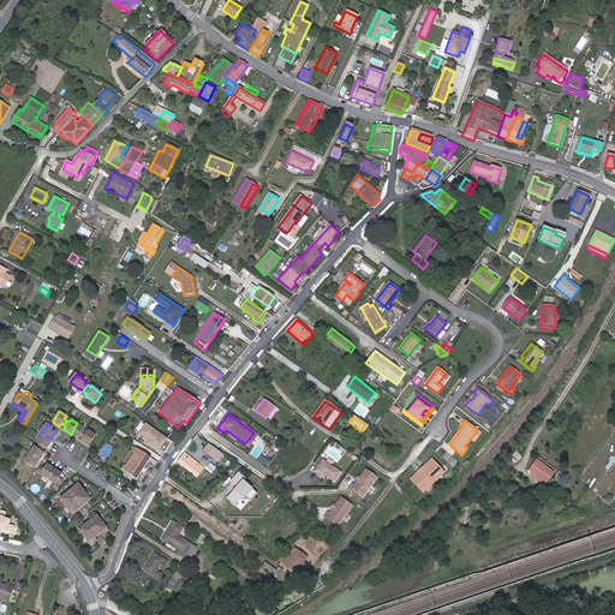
[(85,433),(83,431),(84,429),(77,423),(71,434),(78,439),(79,436),(82,437),(85,433)]
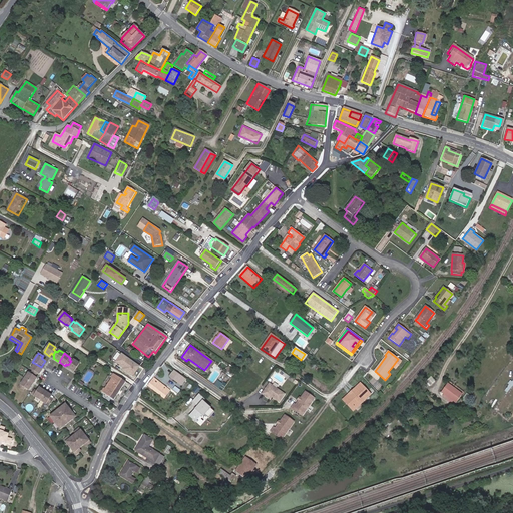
[(131,376),(139,366),(122,353),(116,361),(125,368),(123,370),(131,376)]
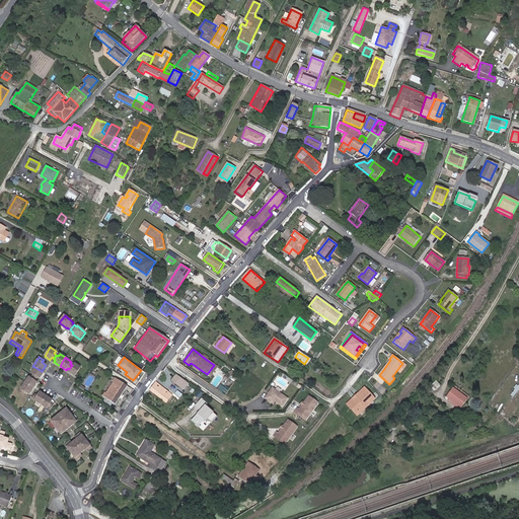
[(406,366),(402,363),(396,371),(400,374),(406,366)]
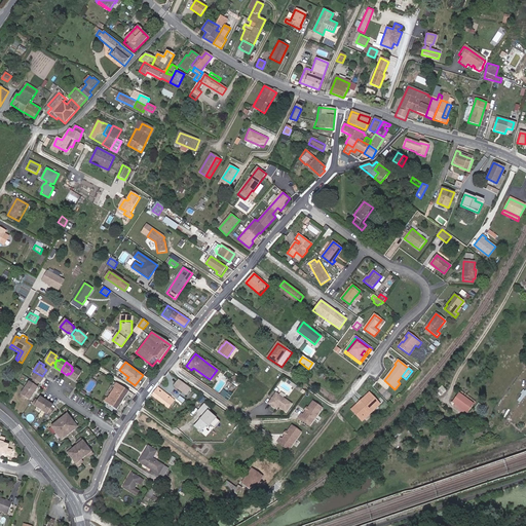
[(76,381),(82,373),(76,369),(74,371),(73,370),(70,374),(72,375),(70,377),(76,381)]
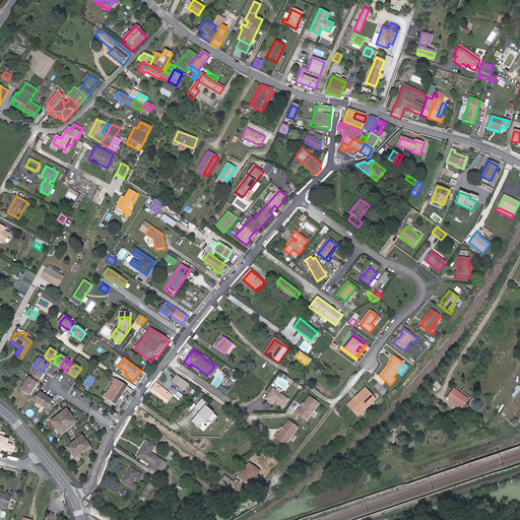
[(218,368),(214,366),(207,375),(211,378),(218,368)]
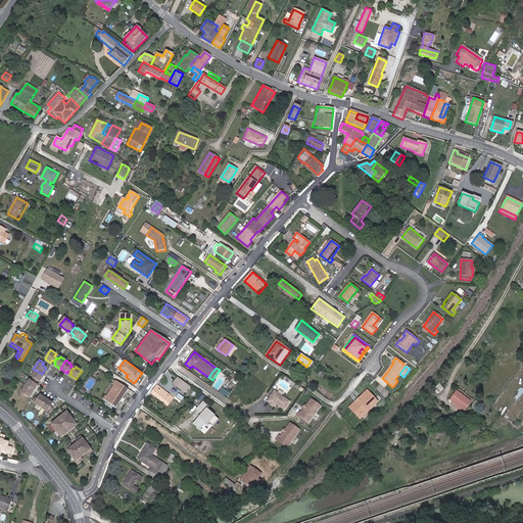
[(40,382),(44,376),(42,374),(35,370),(32,376),(34,377),(32,379),(37,382),(38,380),(40,382)]
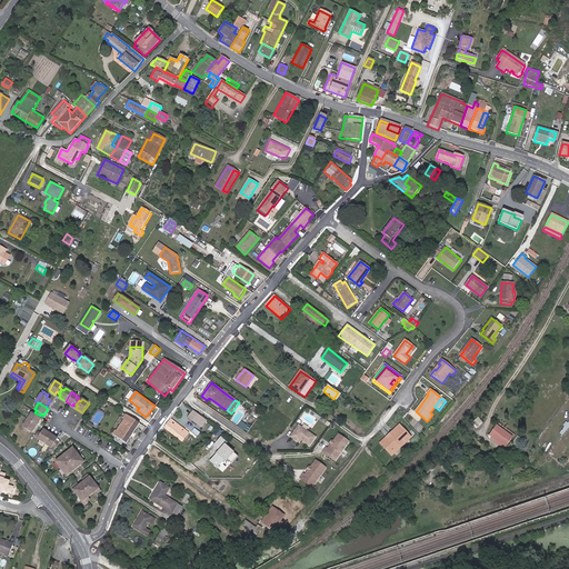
[(189,408),(183,415),(197,425),(202,418),(189,408)]
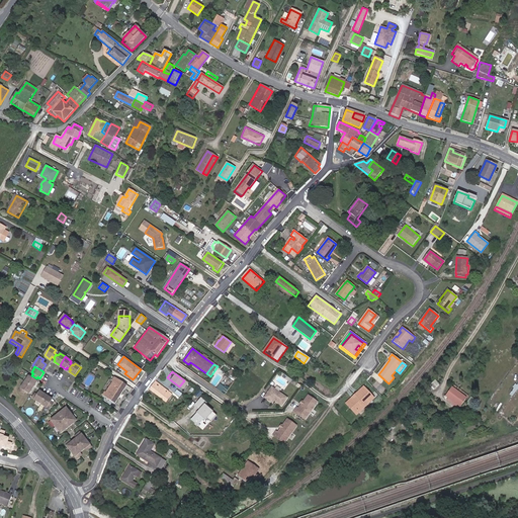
[(32,387),(36,381),(34,380),(36,378),(31,375),(30,377),(28,376),(24,381),(32,387)]
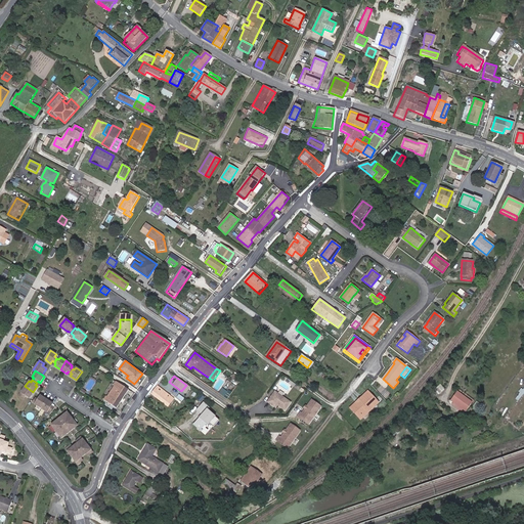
[(128,389),(115,381),(113,384),(114,385),(106,396),(105,395),(102,399),(116,407),(120,400),(119,400),(120,399),(121,399),(128,389)]
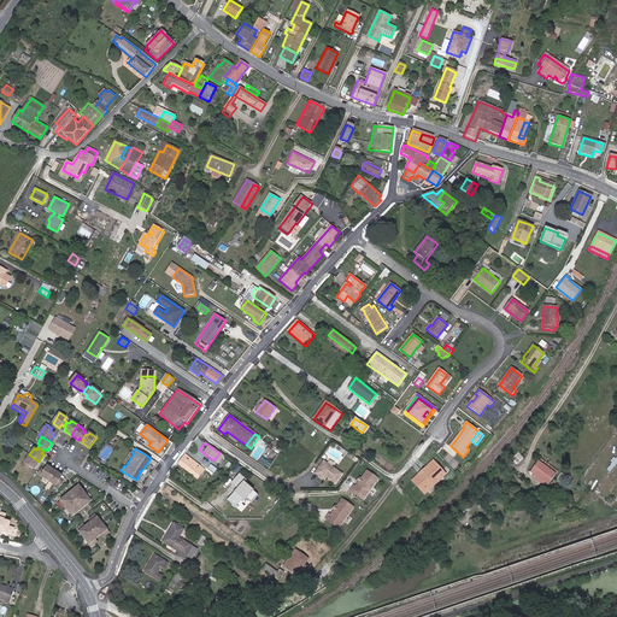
[(219,453),(213,460),(218,464),(224,457),(219,453)]
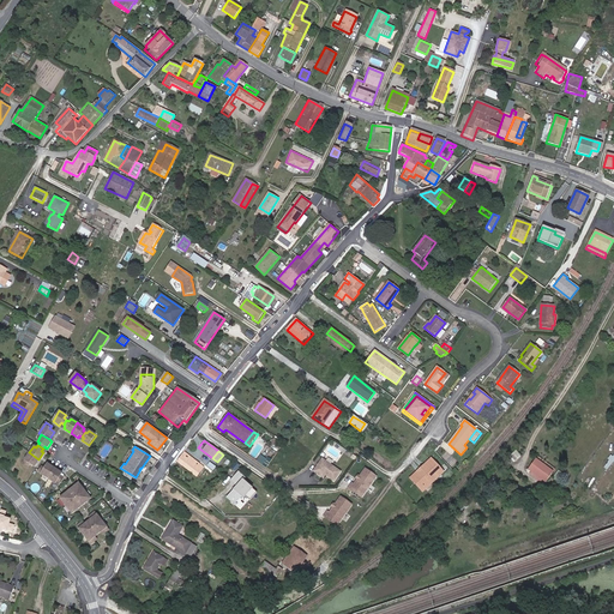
[(34,467),(38,459),(29,452),(22,463),(28,467),(29,464),(34,467)]
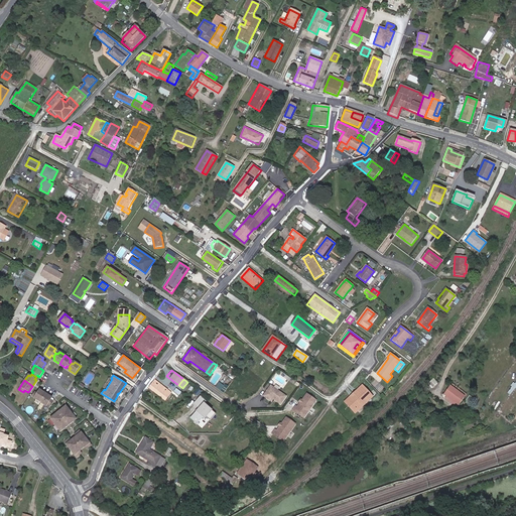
[(171,393),(155,381),(149,389),(165,401),(171,393)]
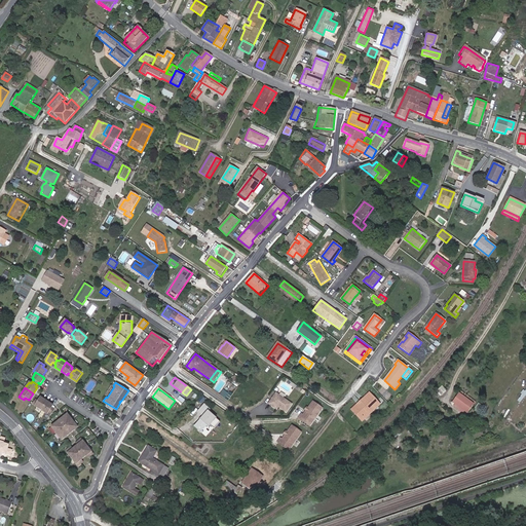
[(362,404),(371,414),(381,405),(369,392),(364,398),(366,401),(362,404)]
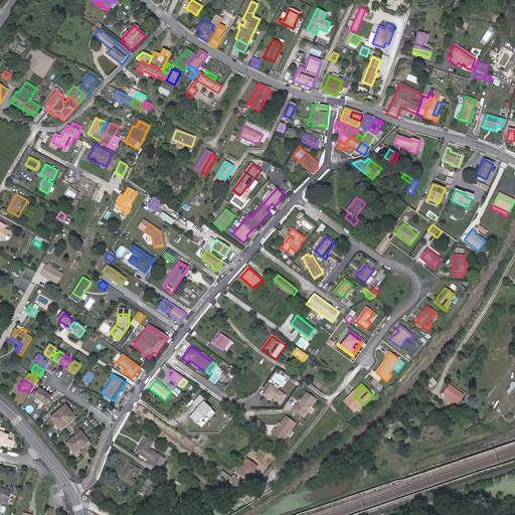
[(286,395),(271,385),(263,395),(271,400),(273,398),(281,403),(286,395)]
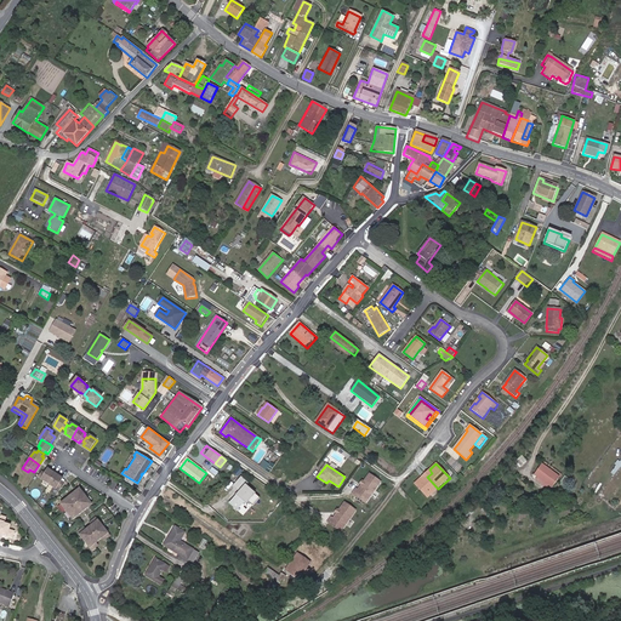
[(542,466),(535,476),(551,488),(558,478),(542,466)]
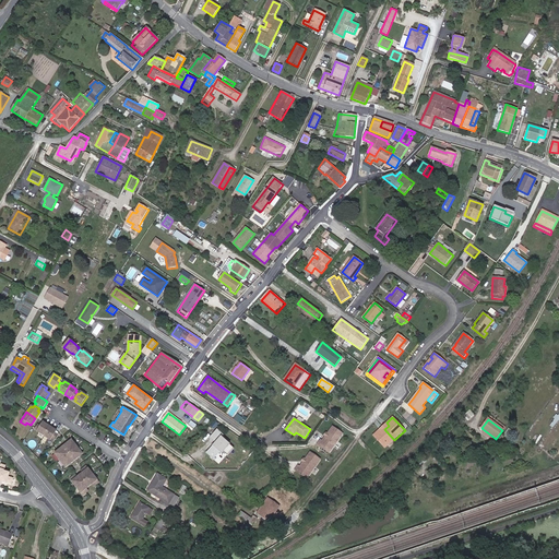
[(43,438),(49,429),(42,424),(38,428),(36,427),(35,428),(33,431),(43,438)]
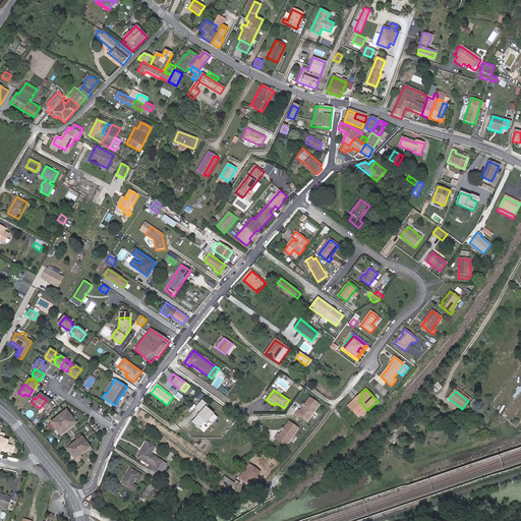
[(301,411),(299,415),(309,422),(322,405),(312,399),(307,405),(306,408),(303,412),(301,411)]
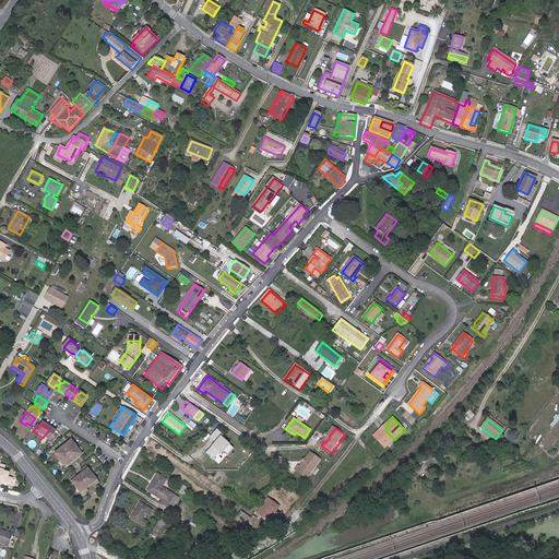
[(52,441),(56,437),(54,436),(55,433),(49,429),(43,438),(49,442),(50,440),(52,441)]
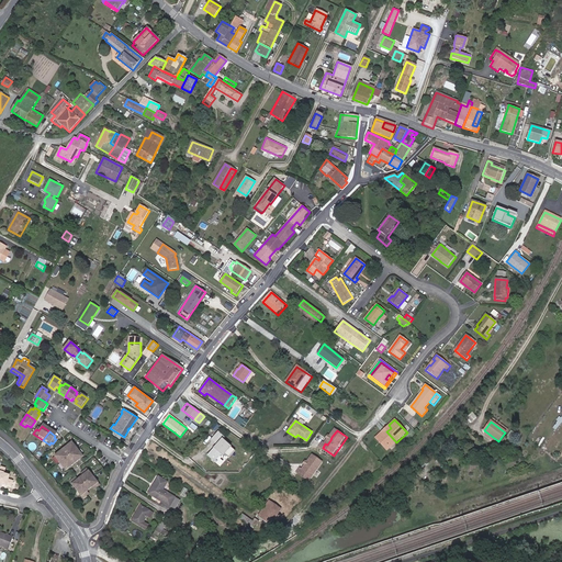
[(214,462),(221,454),(225,454),(228,458),(235,450),(223,439),(224,437),(218,431),(211,440),(216,446),(208,456),(214,462)]
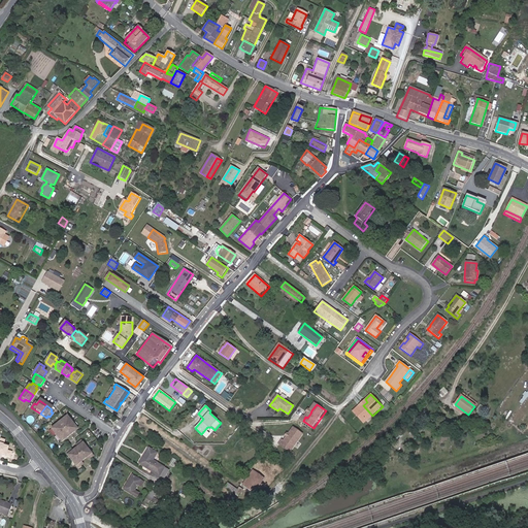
[(363,424),(372,416),(363,405),(360,408),(357,406),(352,411),(363,424)]
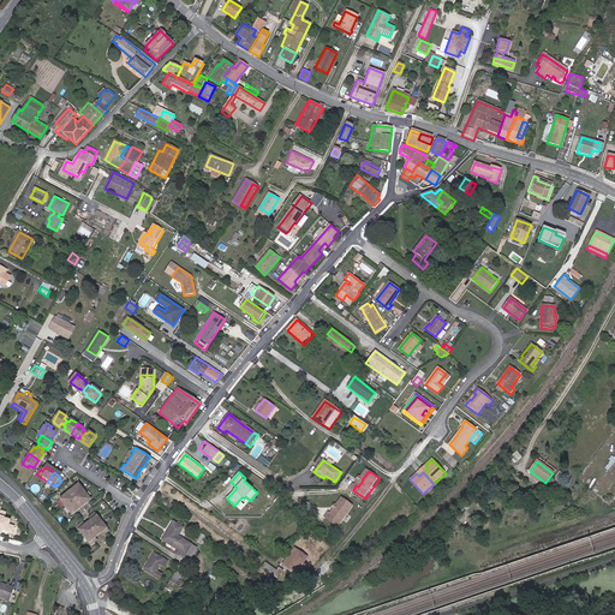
[(89,503),(77,487),(58,501),(70,518),(89,503)]
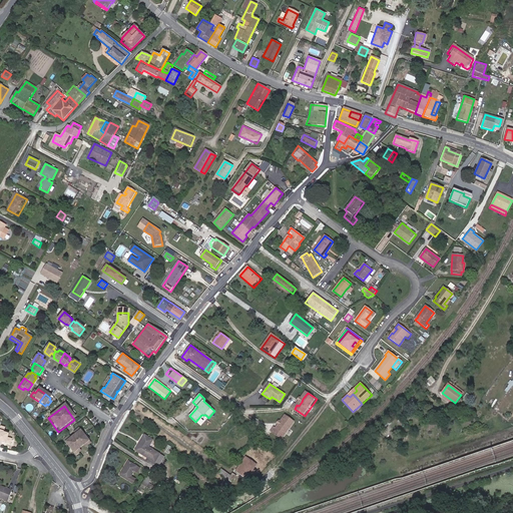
[(275,428),(272,432),(283,439),(295,422),(286,416),(281,422),(280,424),(276,429),(275,428)]
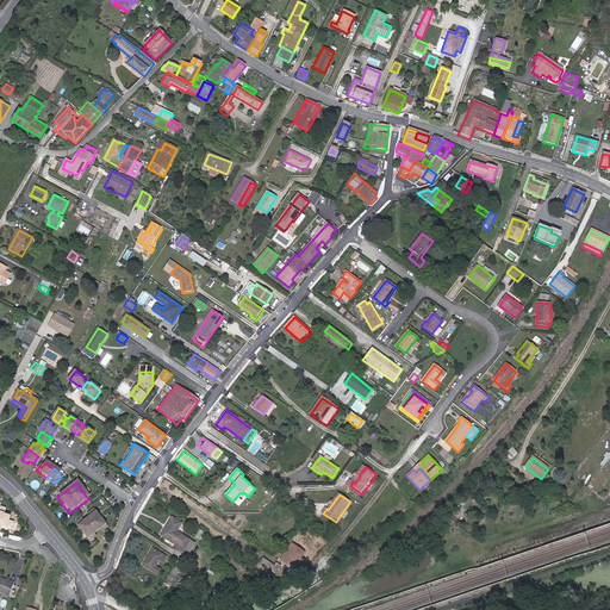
[(105,530),(92,512),(87,516),(89,518),(80,526),(78,523),(75,524),(88,542),(91,541),(89,539),(99,530),(101,534),(105,530)]
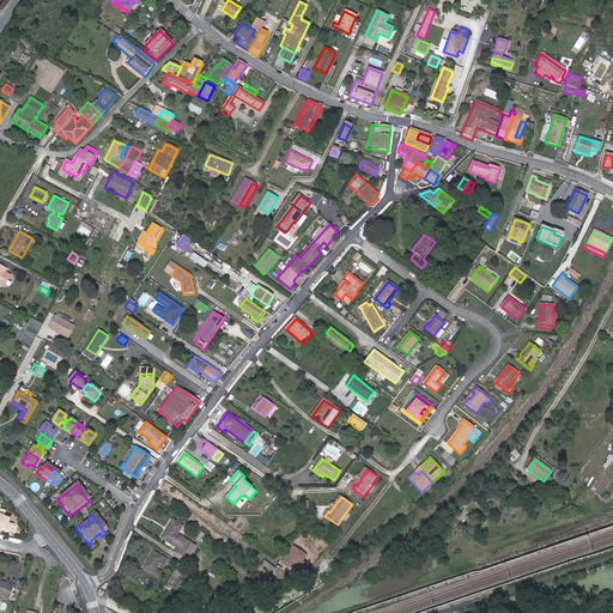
[(184,553),(190,542),(177,535),(182,526),(173,521),(162,539),(184,553)]
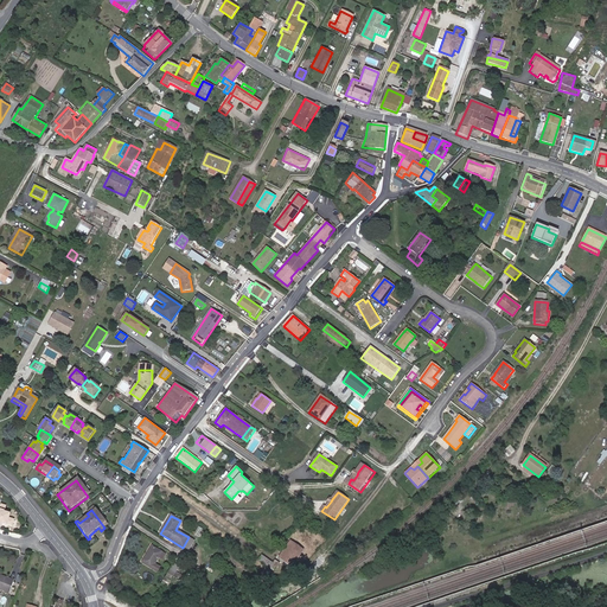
[(291,540),(278,557),(289,566),(287,569),(291,572),(306,550),(291,540)]
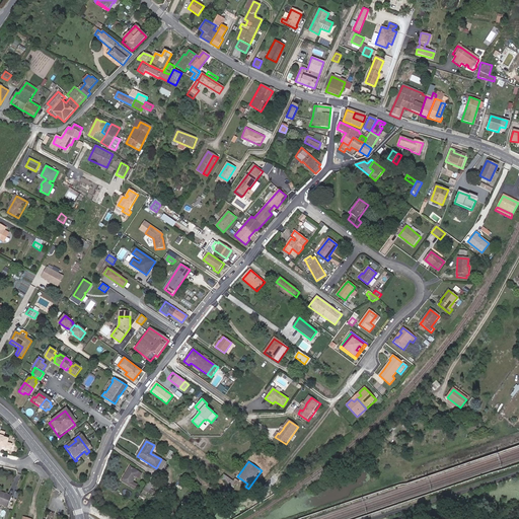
[(132,483),(136,476),(138,472),(130,467),(122,482),(135,489),(137,486),(132,483)]
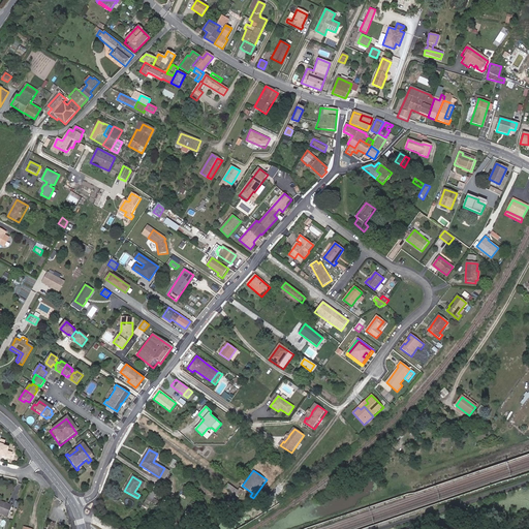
[(234,495),(239,498),(244,491),(240,488),(238,490),(228,484),(225,488),(235,494),(234,495)]
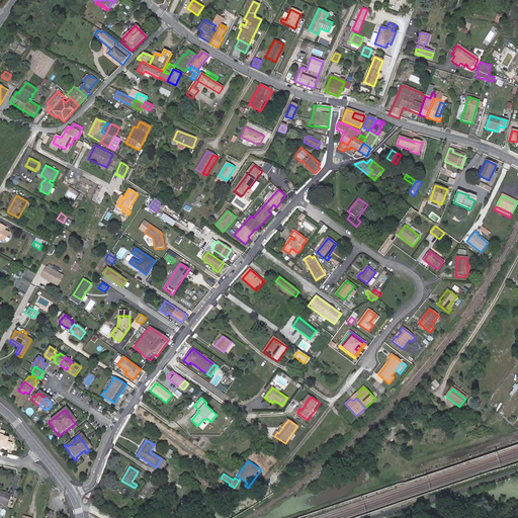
[(148,492),(153,484),(149,481),(144,490),(148,492)]
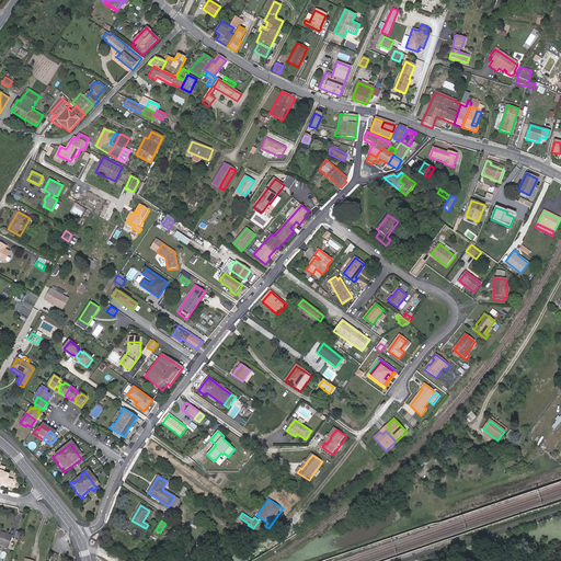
[(165,537),(169,531),(167,529),(169,526),(165,524),(160,533),(165,537)]
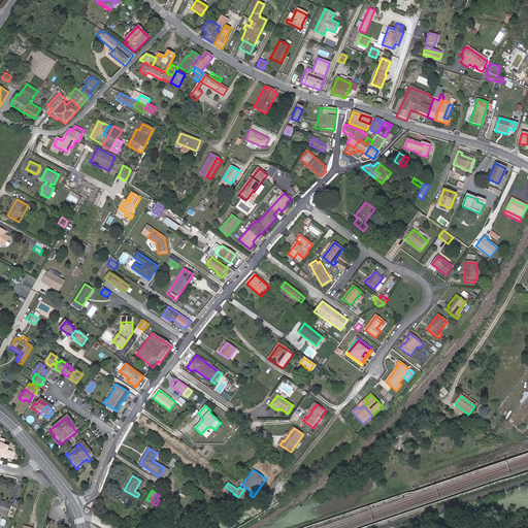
[(12,504),(0,499),(0,512),(8,516),(12,504)]
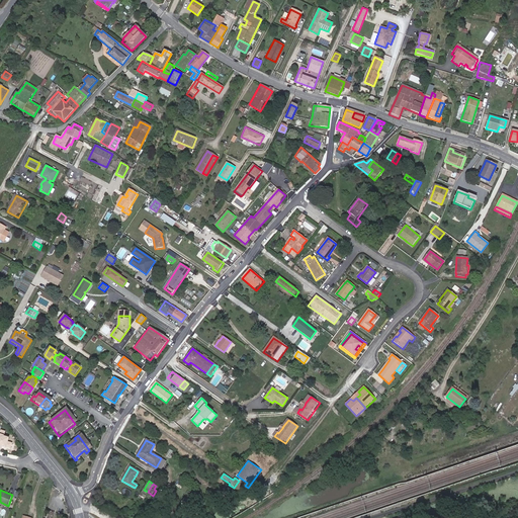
[(142,492),(138,499),(142,502),(146,495),(142,492)]
